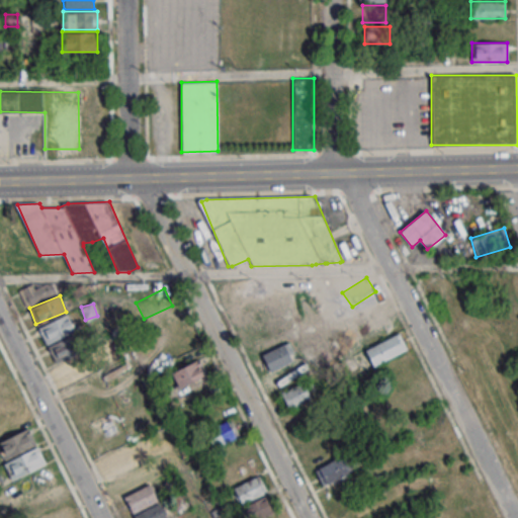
[(38,329),(47,344),(78,328),(69,312),(38,329)]
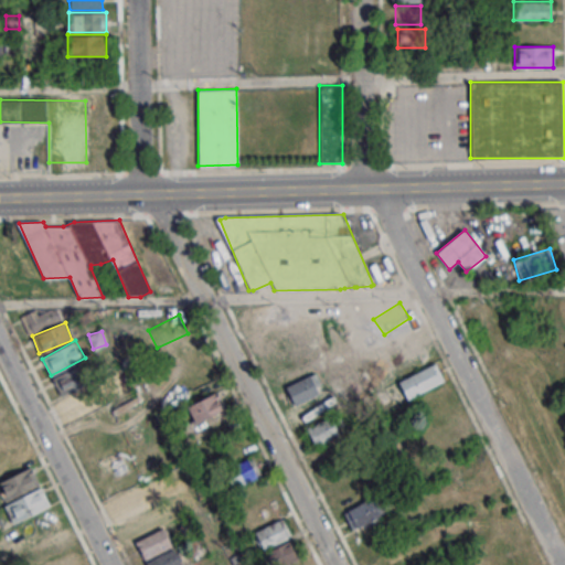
[(407,400),(444,380),(435,362),(397,382),(407,400)]
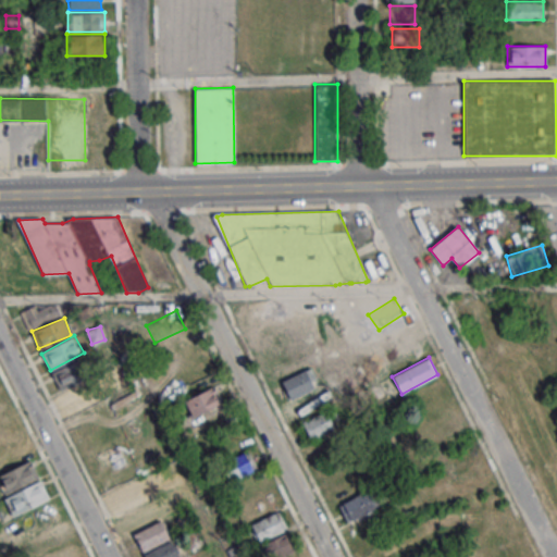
[(51,373),(58,386),(89,372),(84,359),(51,373)]
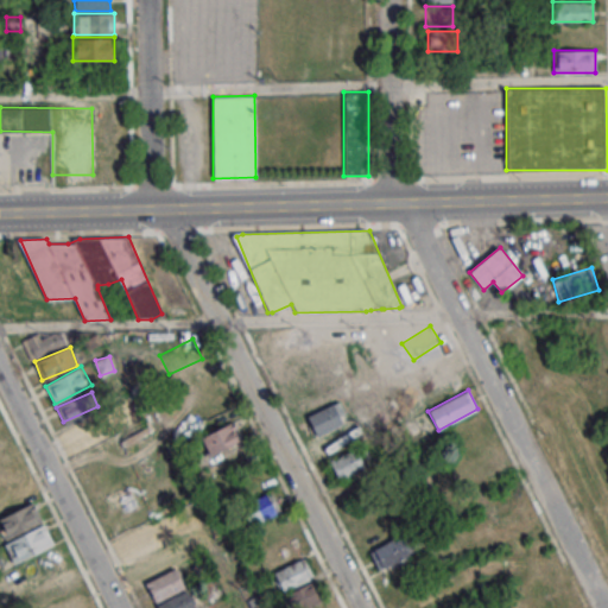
[(308,415),(316,435),(348,422),(340,401),(308,415)]
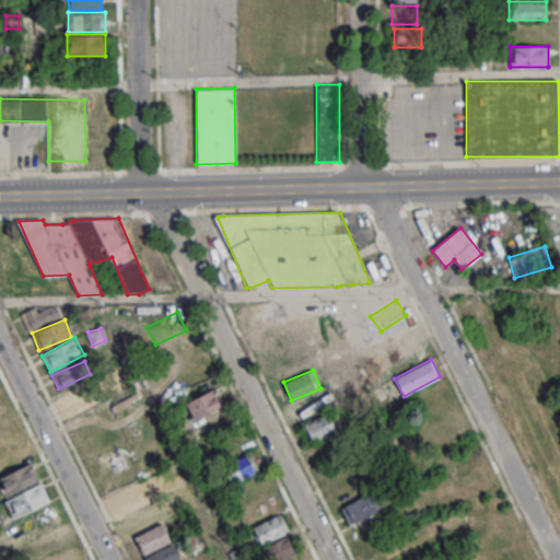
[(63,391),(67,409),(92,406),(89,387),(63,391)]
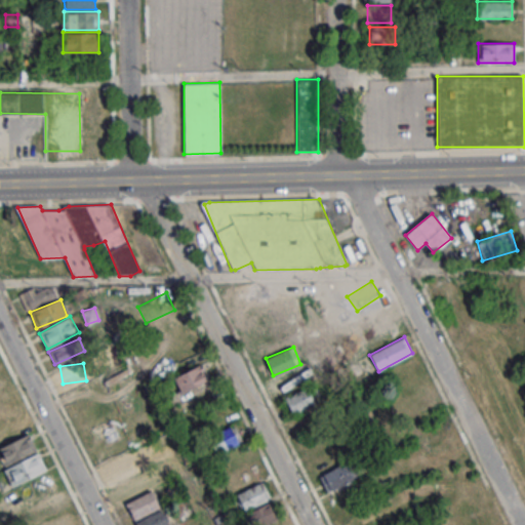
[(209,379),(202,364),(174,377),(182,393),(209,379)]
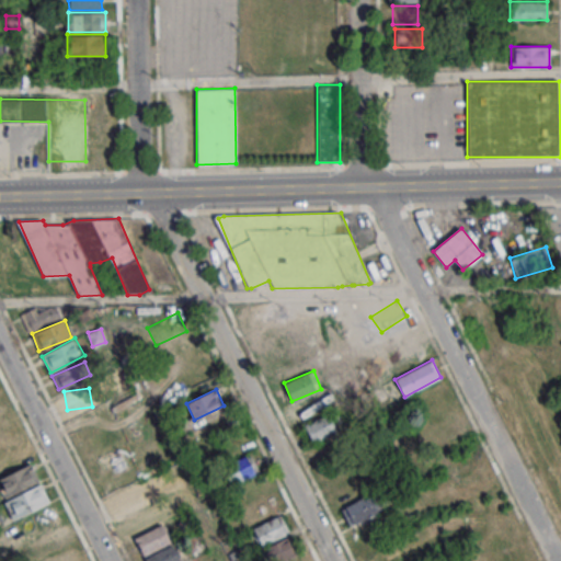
[(338,432),(330,412),(329,413),(320,392),(295,404),(311,443),(338,432)]
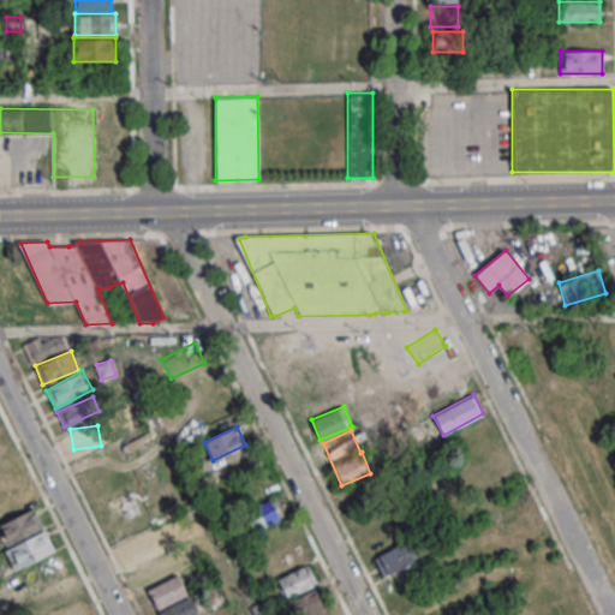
[(0,464),(10,460),(0,441),(0,464)]
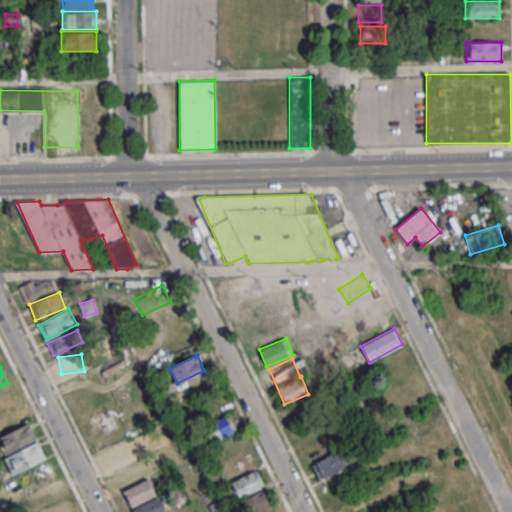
[(0,410),(17,402),(10,386),(0,390),(0,410)]
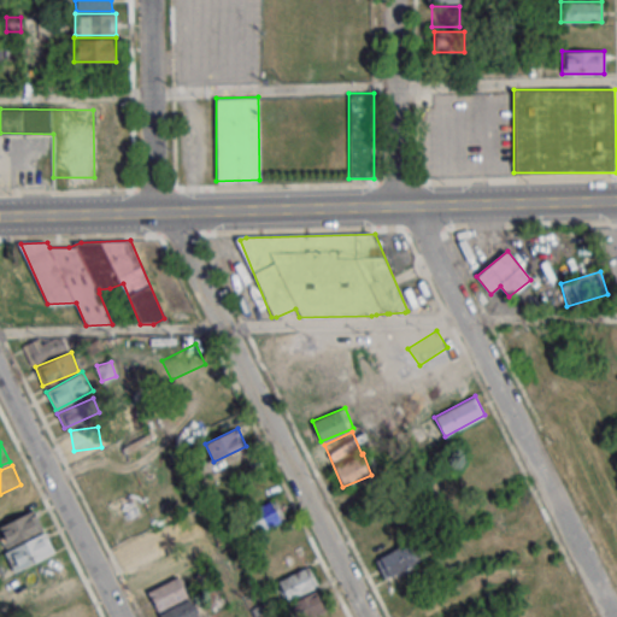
[(256,535),(285,518),(274,499),(245,516),(256,535)]
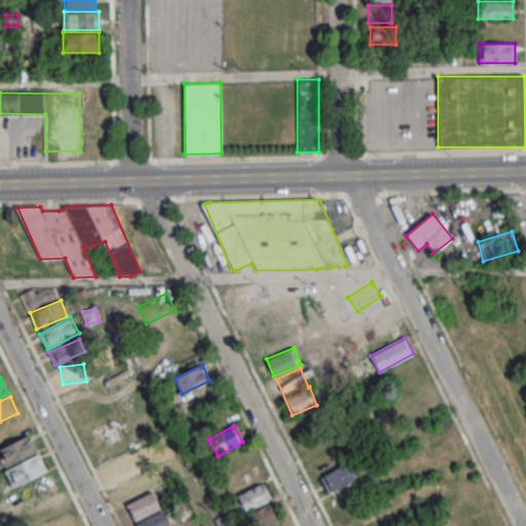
[(0,446),(0,447),(5,463),(36,453),(31,437),(0,446)]
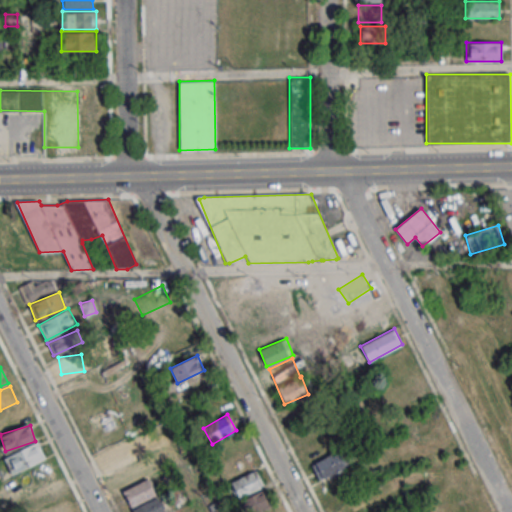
[(4,459),(12,475),(45,457),(37,441),(4,459)]
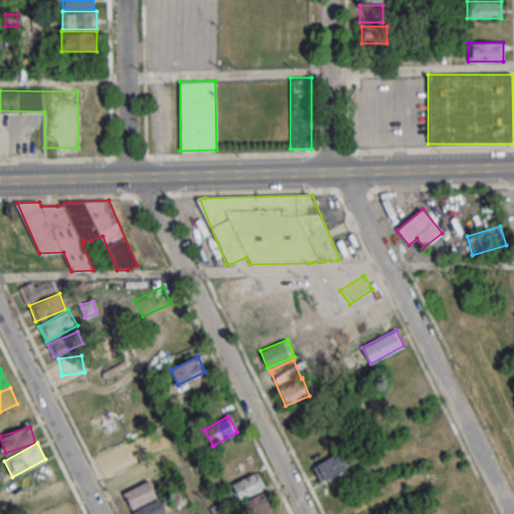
[(250,461),(243,451),(221,465),(227,476),(250,461)]
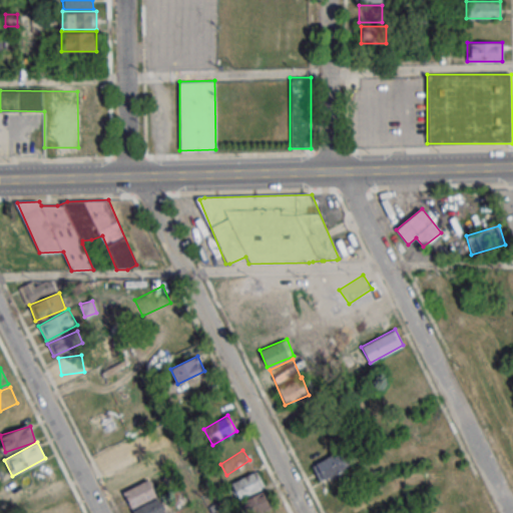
[(312,465),(320,481),(349,466),(340,450),(312,465)]
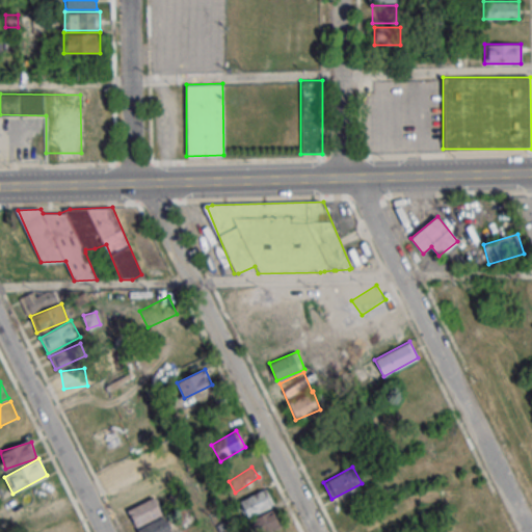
[(18,494),(23,508),(55,496),(50,481),(18,494)]
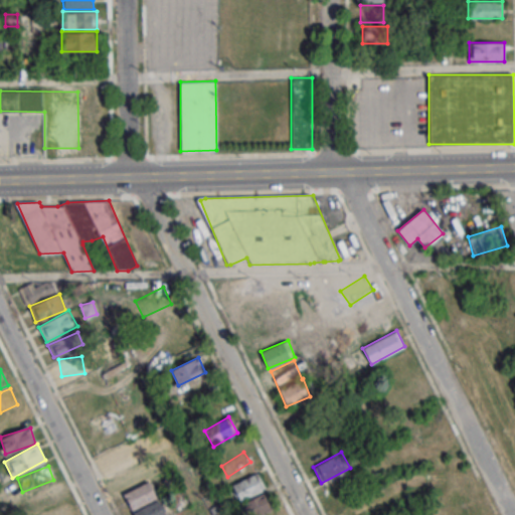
[(266,489),(259,473),(231,484),(238,501),(266,489)]
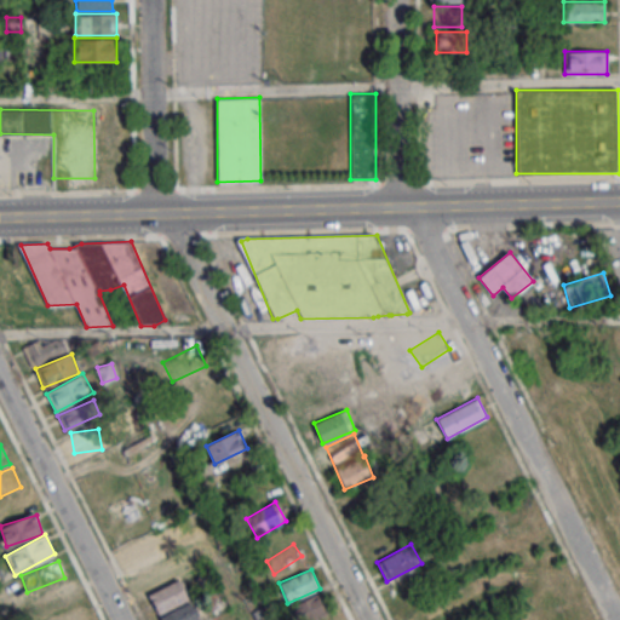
[(199,619),(190,602),(181,580),(149,592),(160,619),(199,619)]
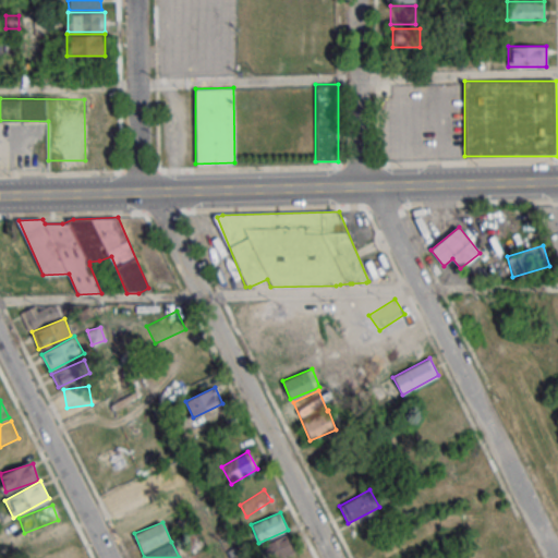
[(281,557),(296,550),(288,533),(258,547),(264,557),(281,557)]
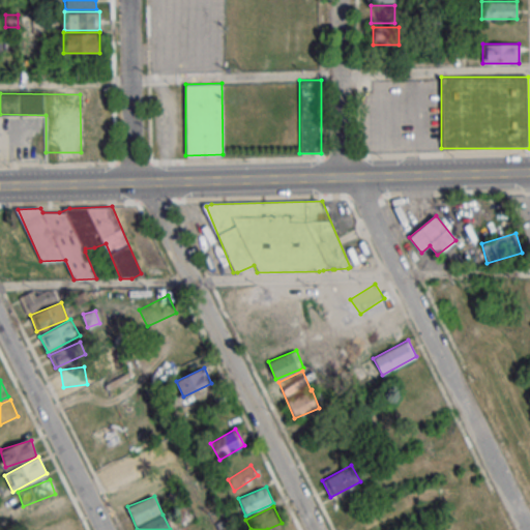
[(43,525),(43,529),(70,529),(69,521),(43,525)]
